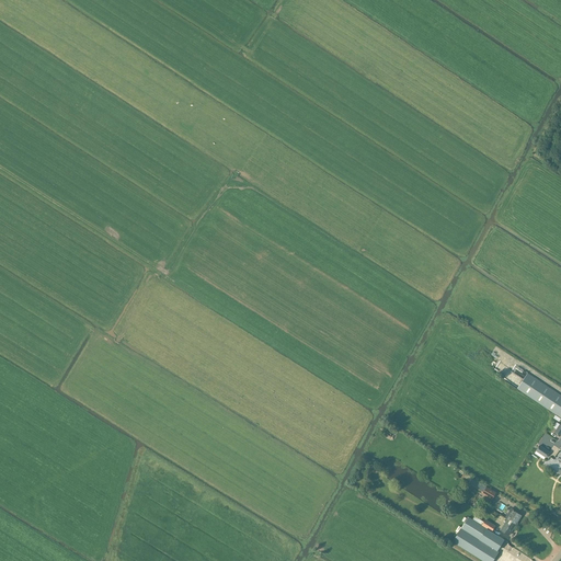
[(517,389),(560,418),(560,396),(528,374),(517,389)]
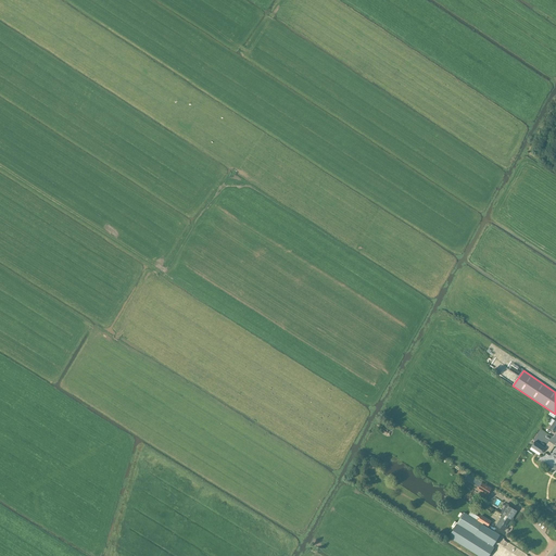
[(545,447),(534,441),(531,446),(541,454),(545,447)]
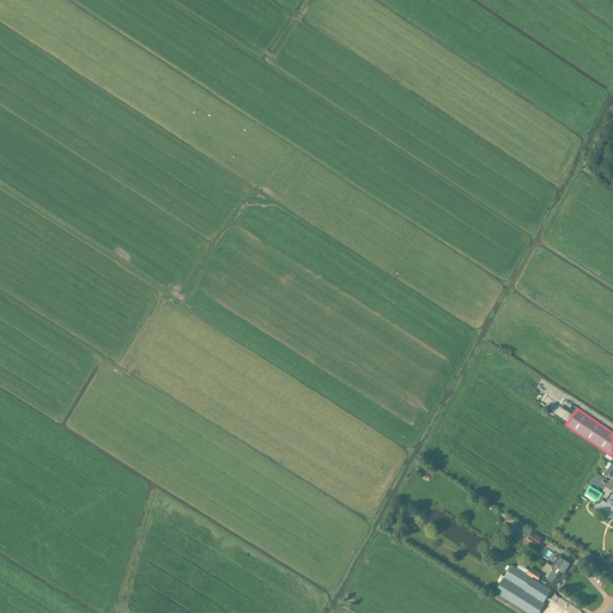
[(542,539),(532,532),(527,539),(538,546),(542,539)]
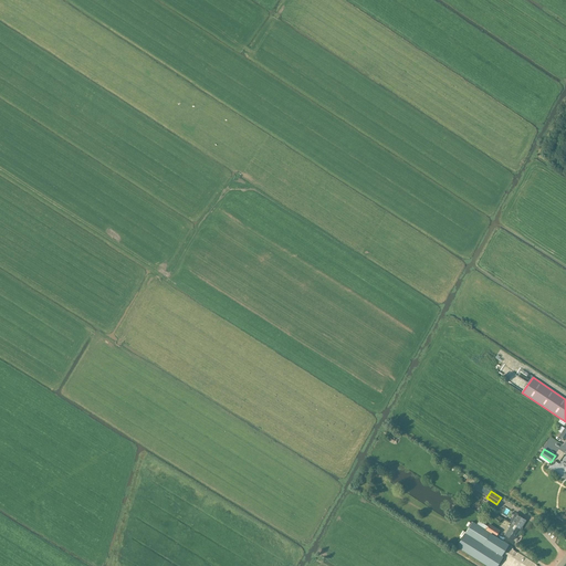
[(503,506),(501,512),(507,515),(511,510),(503,506)]
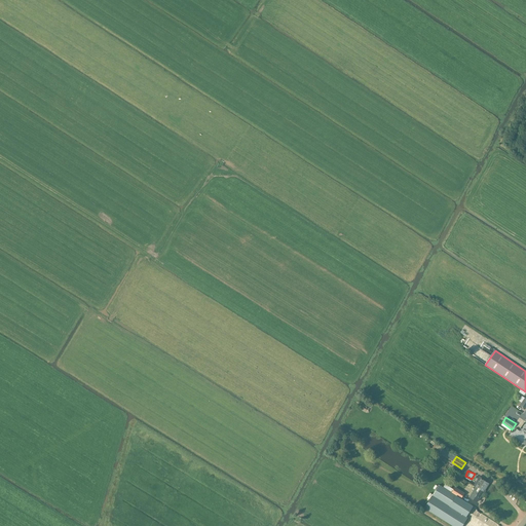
[(477,481),(479,482),(476,488),(478,490),(479,489),(484,492),(489,484),(481,479),(482,478),(479,476),(477,481)]
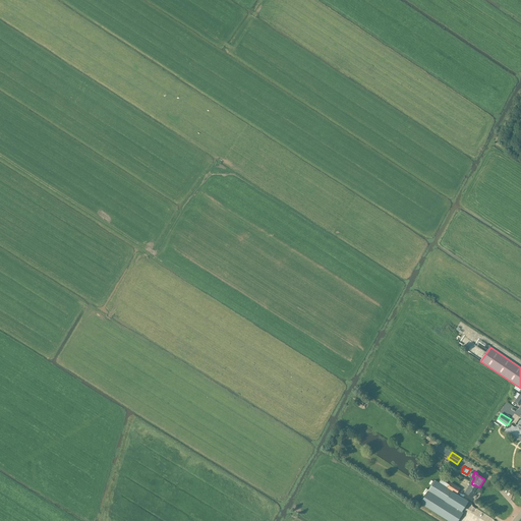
[(449,520),(457,520),(463,513),(462,512),(446,502),(453,491),(448,487),(436,480),(420,503),(449,520)]
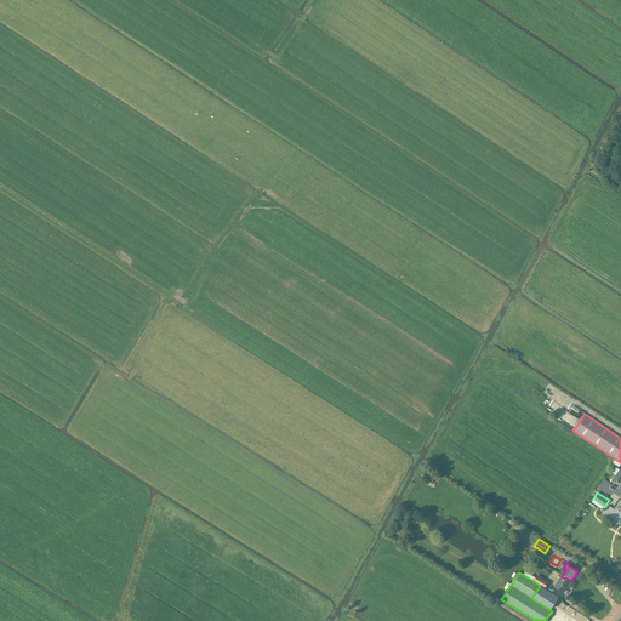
[(537,575),(534,581),(540,586),(545,588),(548,582),(537,575)]
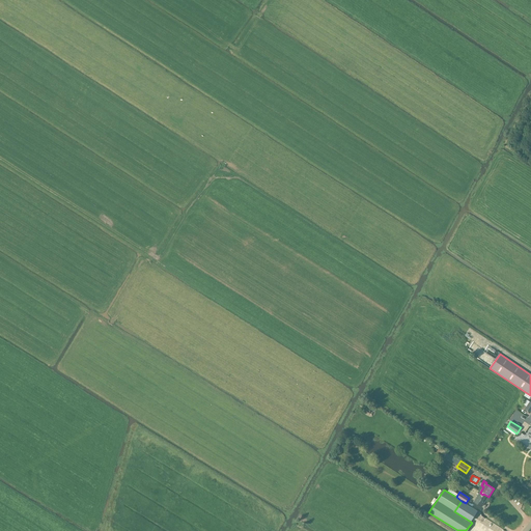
[(482,495),(480,493),(479,494),(477,493),(476,495),(477,496),(474,502),(482,506),(488,497),(483,494),(482,495)]
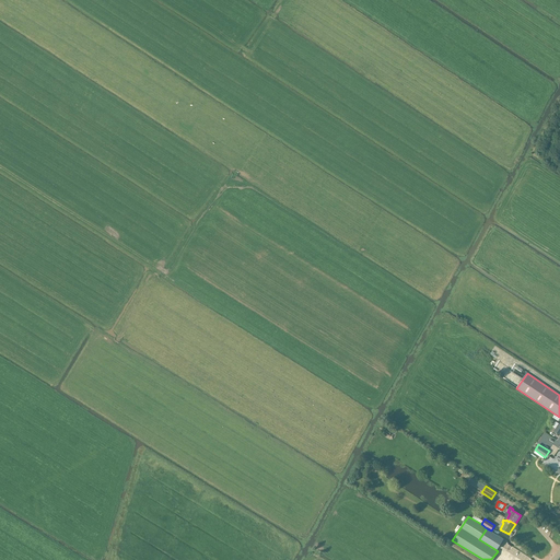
[(487,528),(479,539),(497,550),(503,539),(487,528)]
